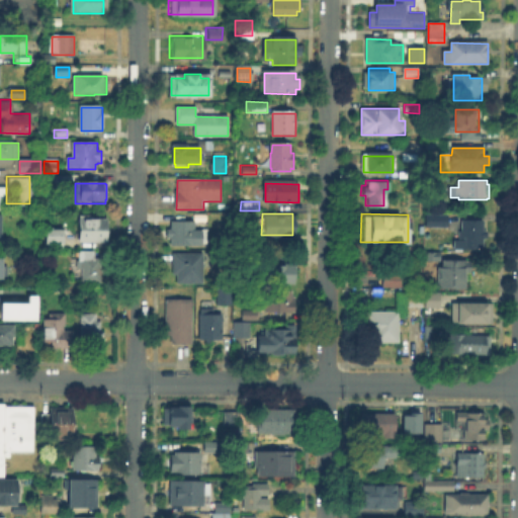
[(448,228),(426,228),(426,216),(448,216),(448,228)]
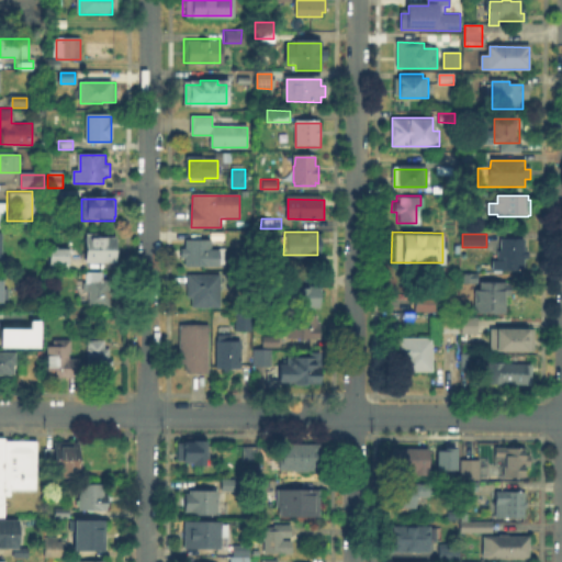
[(98,237),(115,237),(115,262),(85,262),(85,235),(98,235),(98,237)]
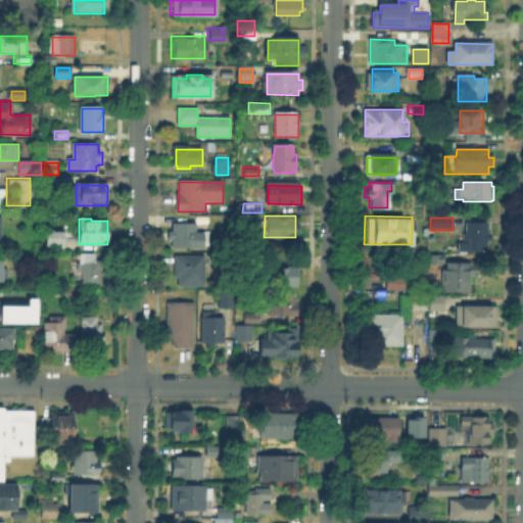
[(484,223),(484,226),(489,226),(489,251),(460,251),(460,243),(465,243),(465,226),(466,226),(466,223),(484,223)]
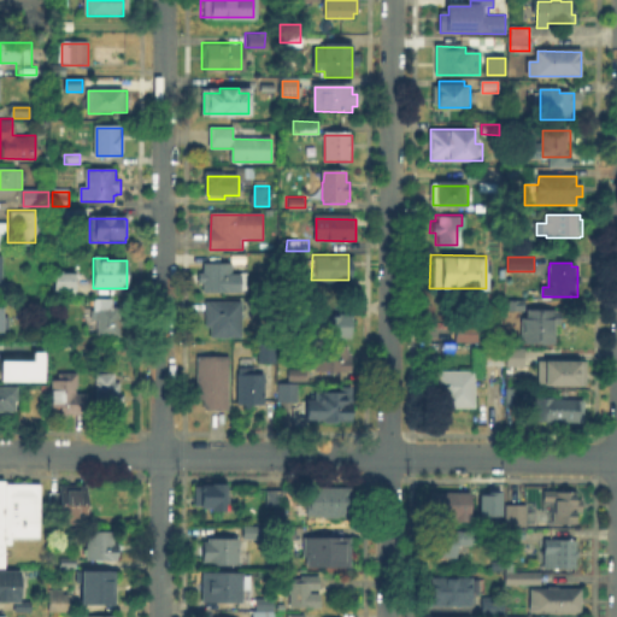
[(233,265),(233,275),(247,275),(247,292),(233,292),(233,293),(204,293),(204,286),(200,286),(200,274),(204,274),(204,265),(233,265)]
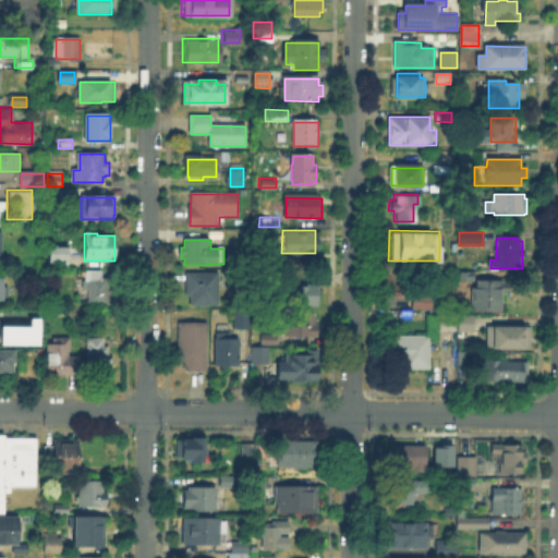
[(67,269),(51,269),(51,246),(67,246),(67,269)]
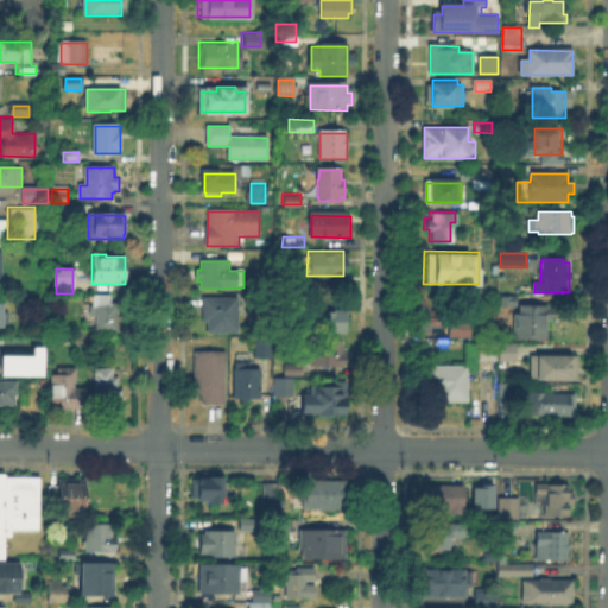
[(11,291),(0,291),(0,282),(11,282),(11,291)]
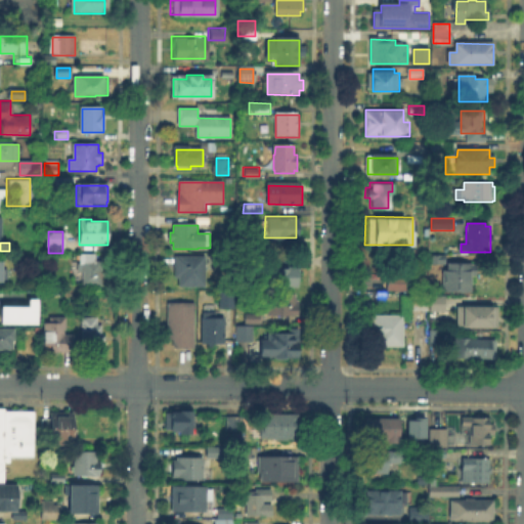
[(97,254),(97,263),(101,263),(101,286),(74,286),(74,277),(82,277),(82,271),(77,271),(77,254),(97,254)]
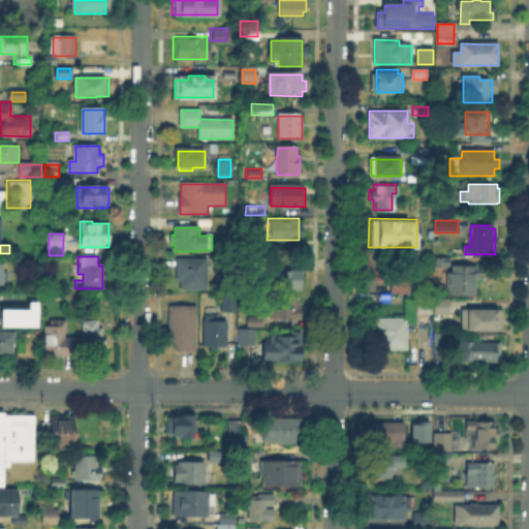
[(434,267),(434,257),(448,257),(448,267),(434,267)]
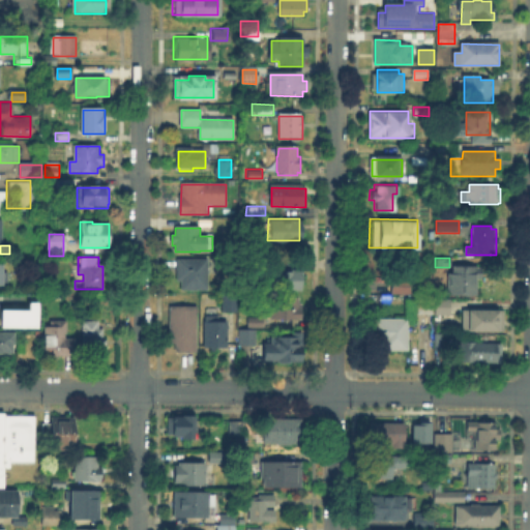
[(208,281),(208,289),(182,289),(182,281),(177,281),(177,261),(208,261),(208,281)]
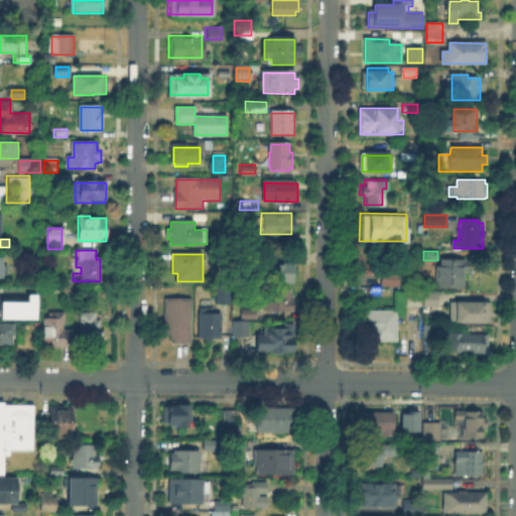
[(0,260),(2,260),(2,268),(8,268),(8,277),(0,276),(0,260)]
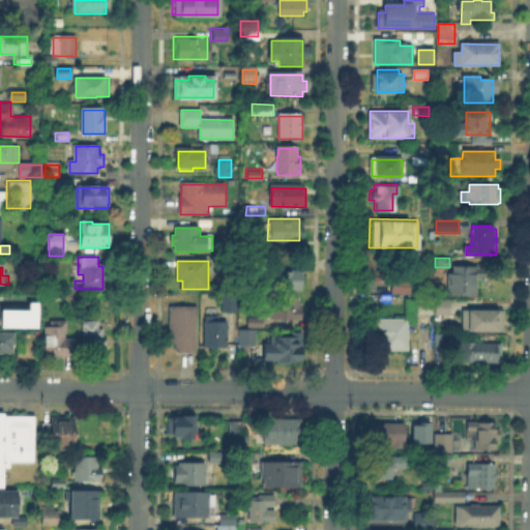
[(475,295),(450,295),(450,271),(454,271),(454,268),(481,268),(481,280),(475,280),(475,295)]
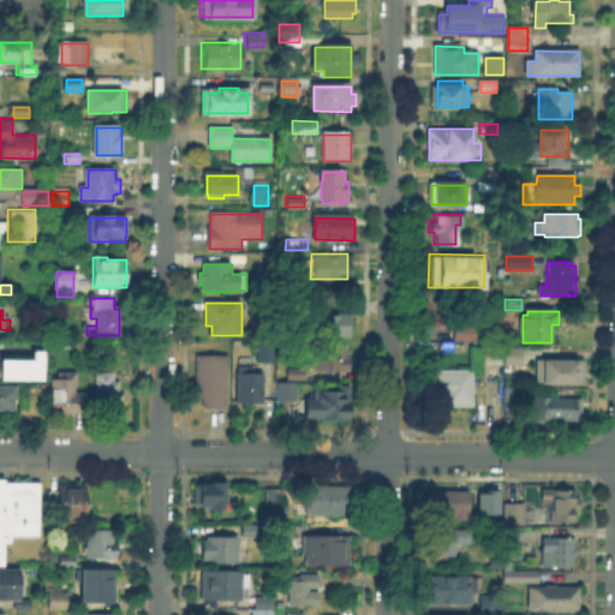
[(348,336),(315,336),(315,315),(348,315),(348,336)]
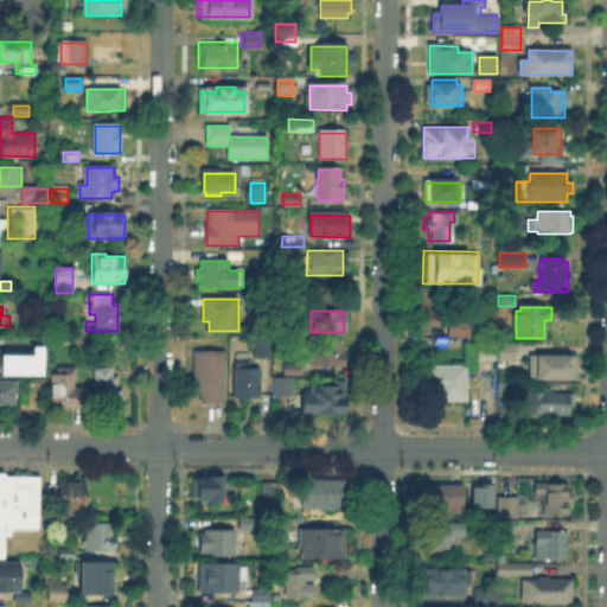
[(467,336),(467,318),(446,317),(445,334),(467,336)]
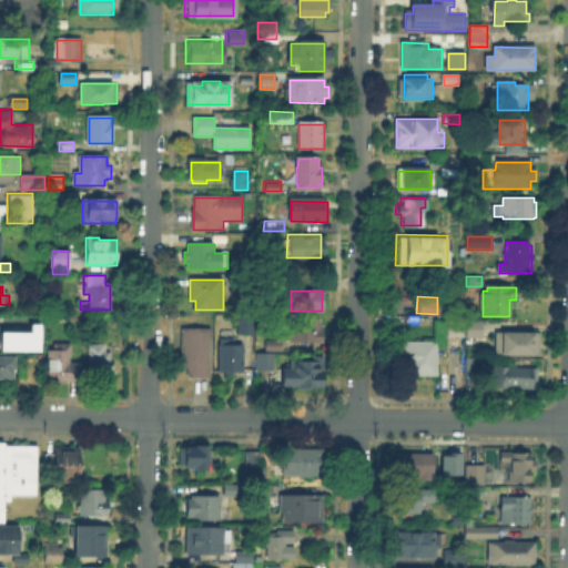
[(292,342),(292,316),(320,316),(320,321),(323,321),(323,342),(292,342)]
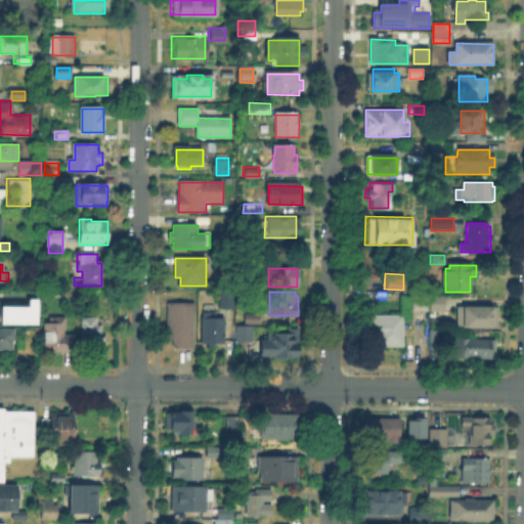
[(429,311),(415,311),(415,294),(429,294),(429,311)]
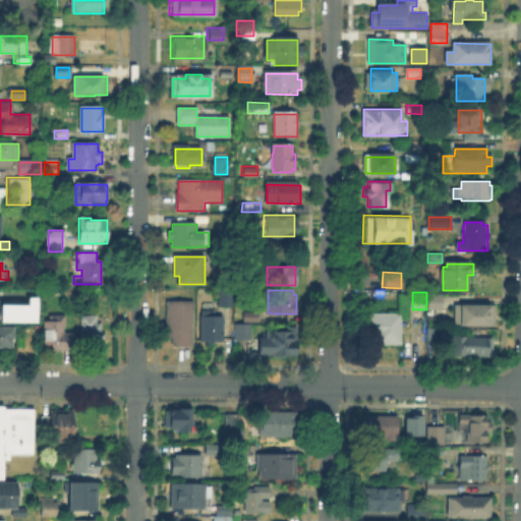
[(235,305),(219,305),(219,293),(235,293),(235,305)]
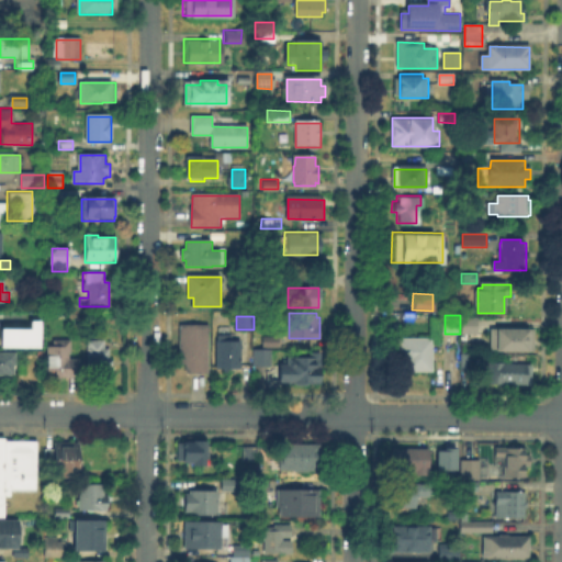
[(35,346),(0,346),(0,326),(26,326),(26,319),(35,319),(35,346)]
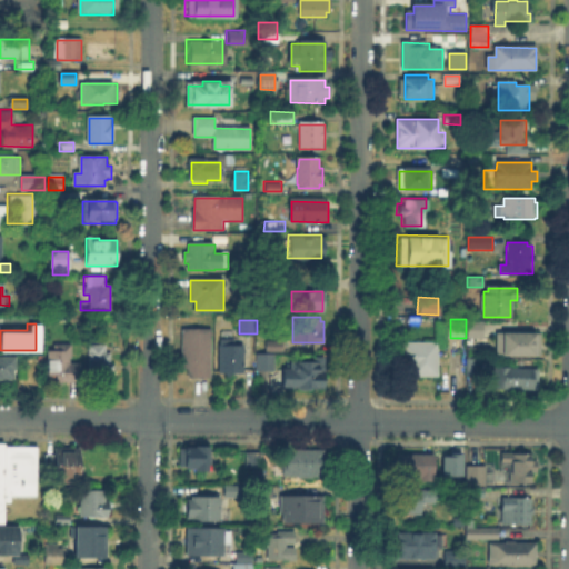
[(483,338),(468,338),(468,325),(483,325),(483,338)]
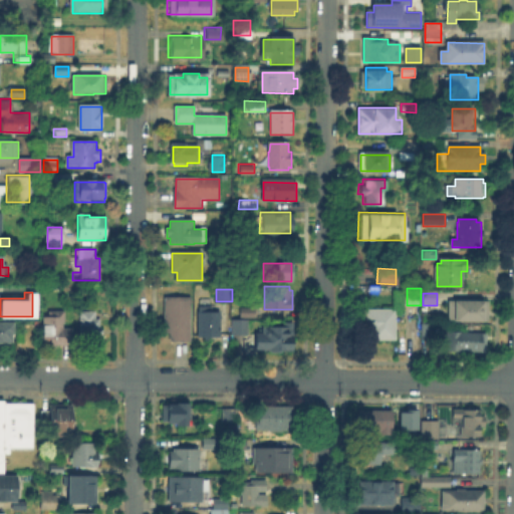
[(192,333),(192,341),(171,341),(171,333),(165,333),(165,298),(192,298),(192,333)]
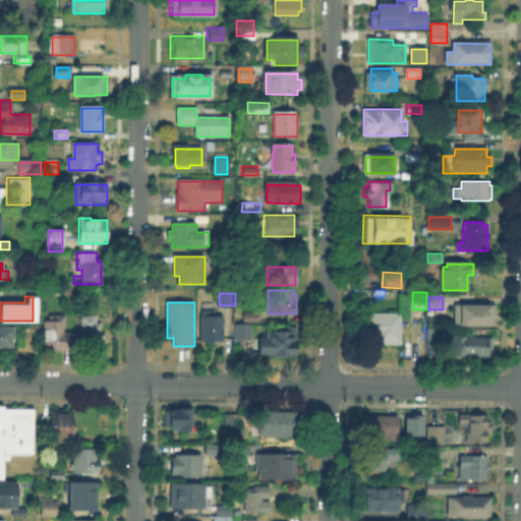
[(90,303),(99,303),(98,326),(103,326),(103,341),(102,341),(102,347),(93,347),(93,341),(81,341),(81,326),(83,326),(83,310),(89,310),(90,303)]
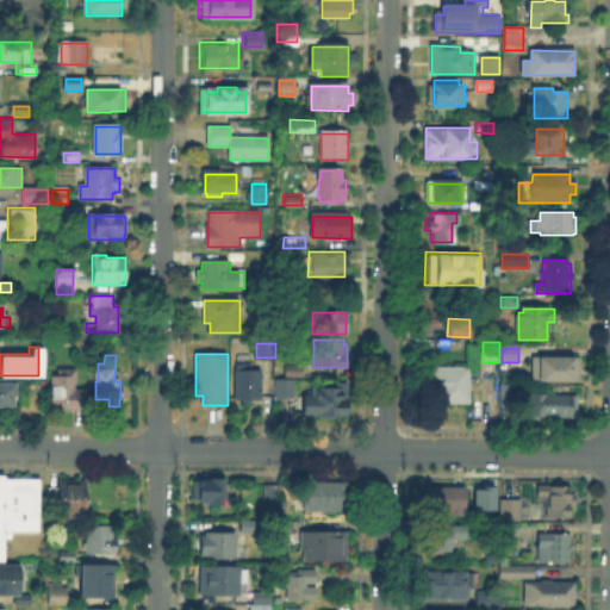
[(578,384),(534,384),(534,359),(578,359),(578,384)]
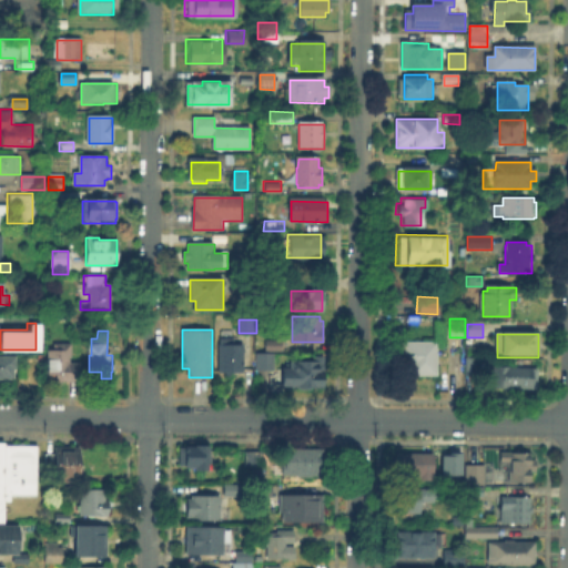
[(235,341),(235,347),(244,347),(244,371),(220,371),(220,341),(235,341)]
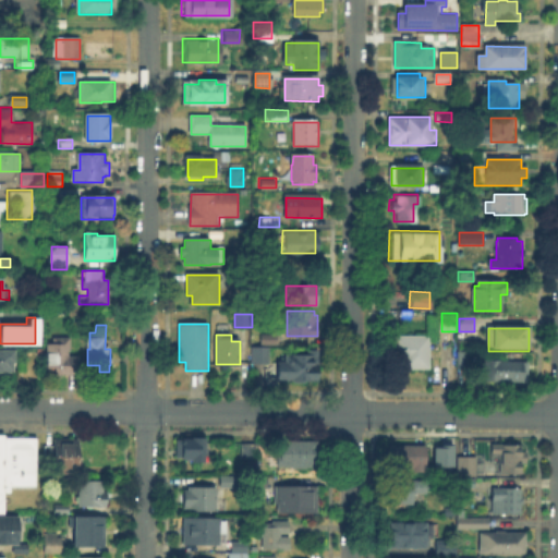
[(277,344),(261,344),(262,335),(277,335),(277,344)]
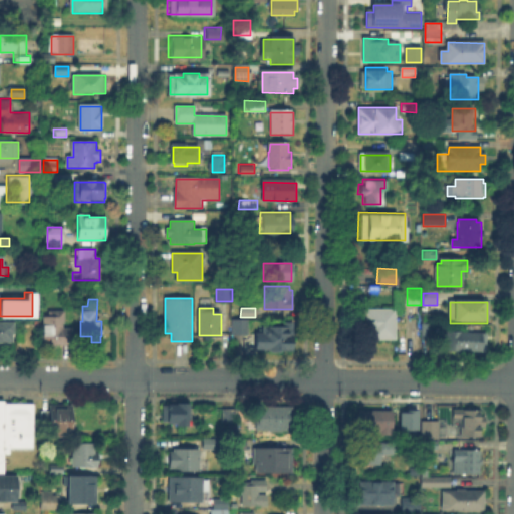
[(395,334),(395,341),(371,341),(372,334),(365,334),(365,308),(395,308),(395,334)]
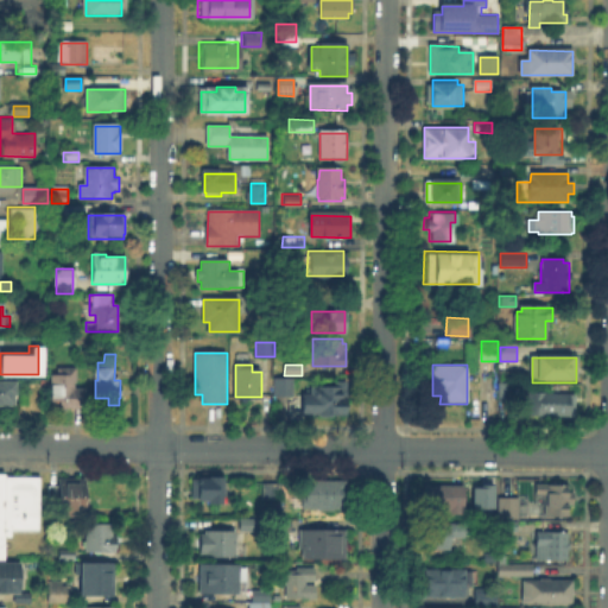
[(51,378),(59,378),(59,369),(75,369),(75,371),(76,371),(76,384),(75,384),(75,391),(84,391),(84,407),(82,407),(82,410),(73,410),(73,407),(61,407),(62,400),(51,400),(51,378)]
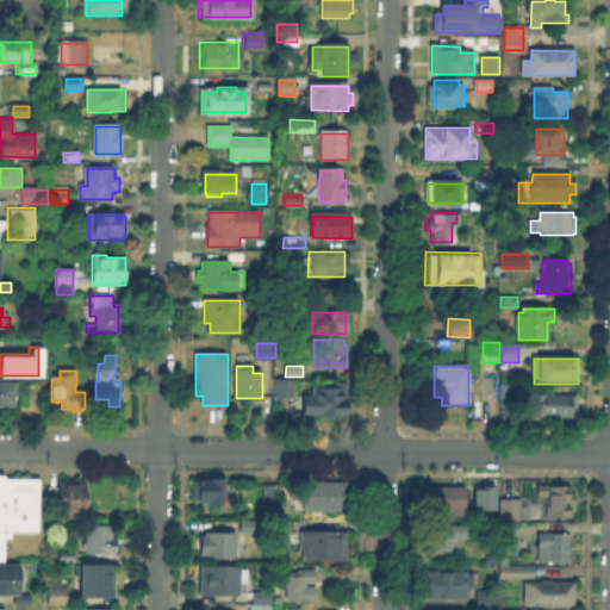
[(294,399),(275,399),(275,379),(294,379),(294,399)]
